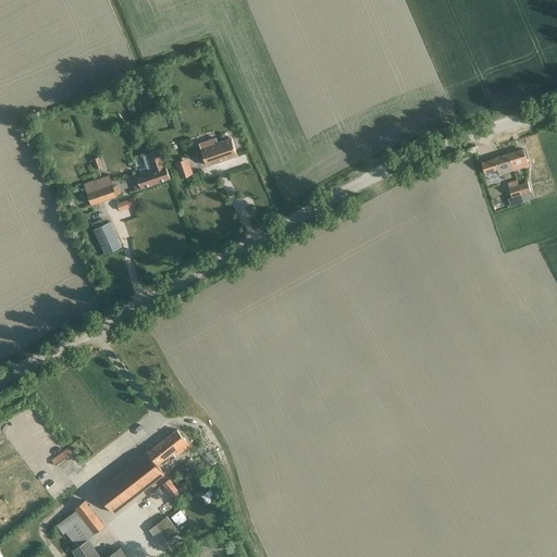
[(137,82),(124,86),(127,94),(139,89),(137,82)]
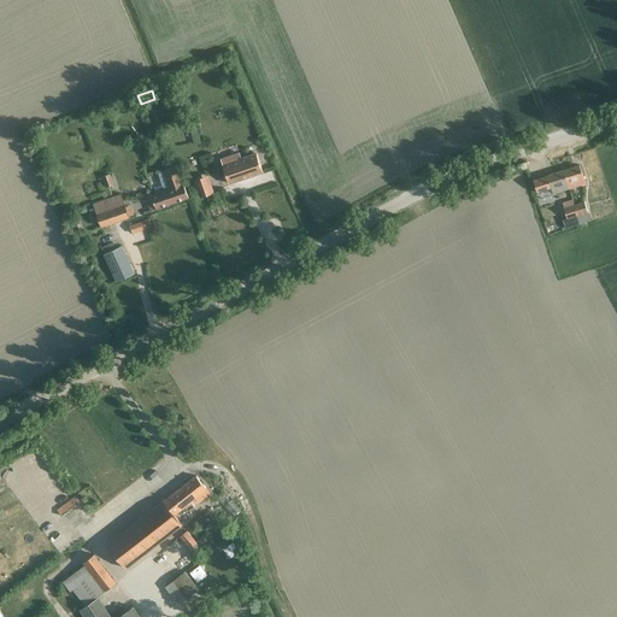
[(221,159),(229,186),(263,174),(256,154),(241,159),(239,153),(221,159)]
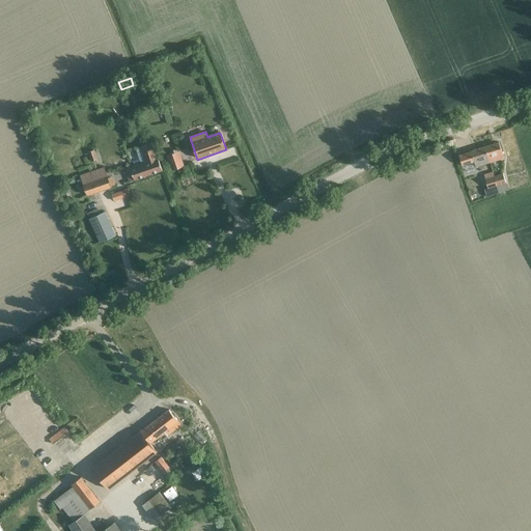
[(130,179),(162,168),(158,157),(157,158),(150,141),(140,145),(145,161),(126,168),(130,179)]
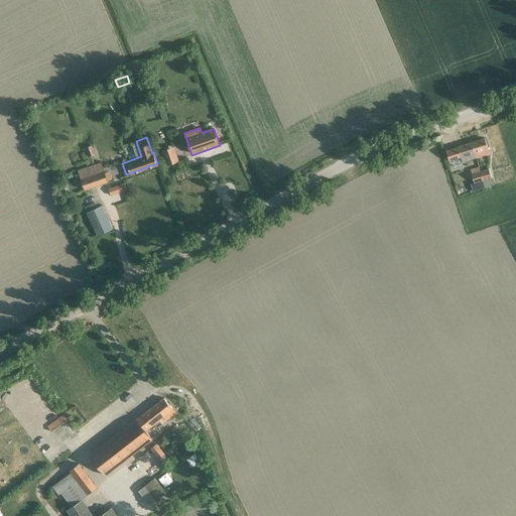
[(489,153),(485,138),(471,142),(476,157),(489,153)]
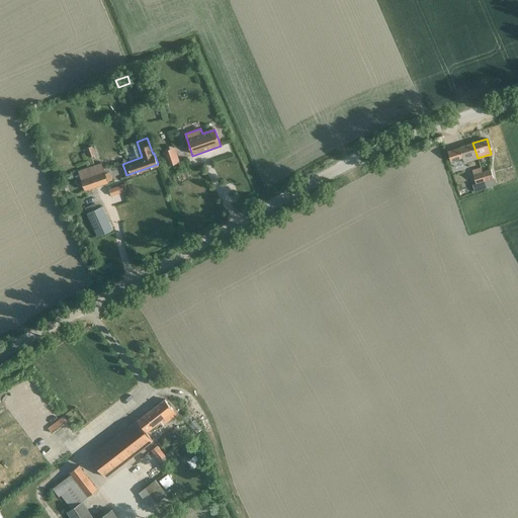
[(462,157),(464,162),(478,158),(472,143),(448,151),(451,160),(462,157)]
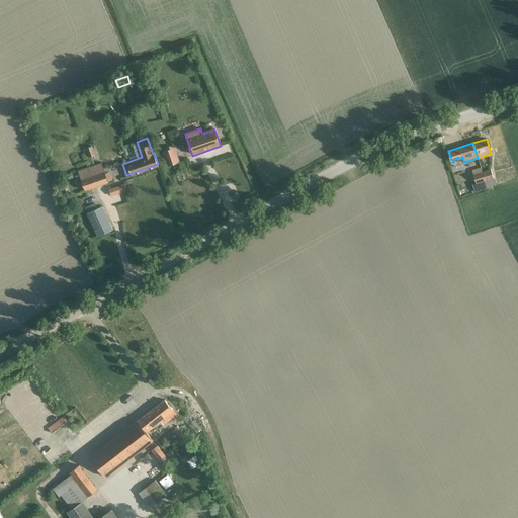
[(91,145),(86,147),(89,156),(94,154),(91,145)]
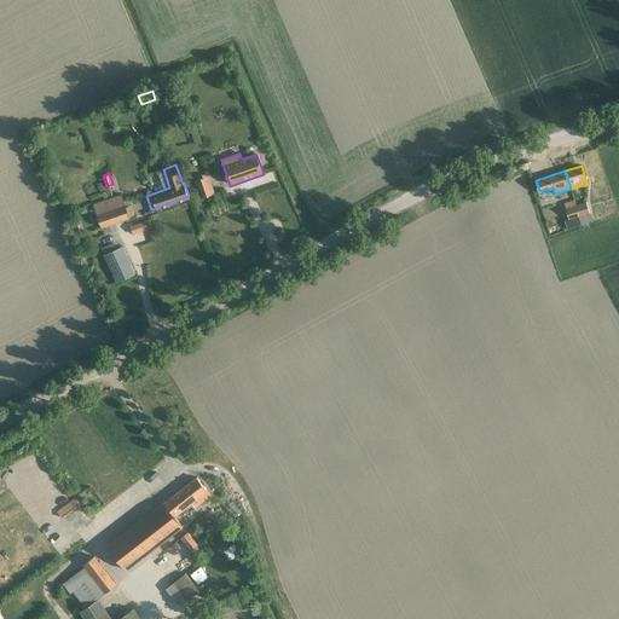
[(201,196),(214,191),(212,185),(206,187),(202,178),(195,180),(201,196)]
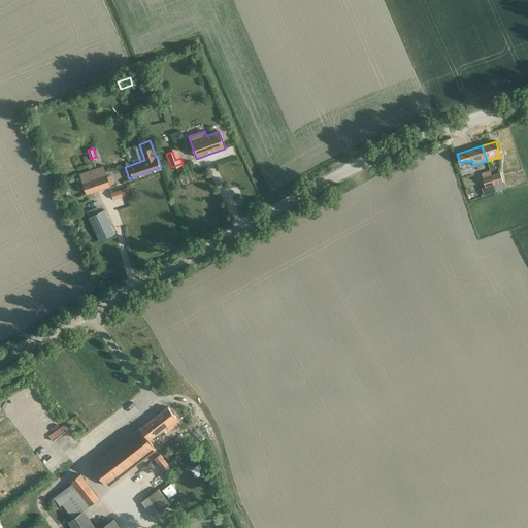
[(87,193),(110,185),(103,165),(79,173),(87,193)]
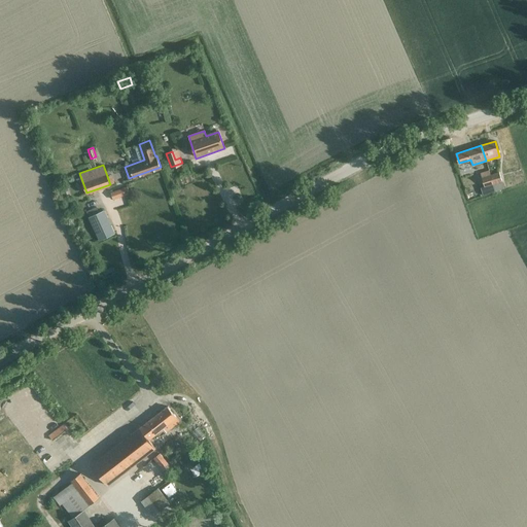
[(495,190),(489,170),(481,173),(485,185),(481,186),(483,195),(495,190)]
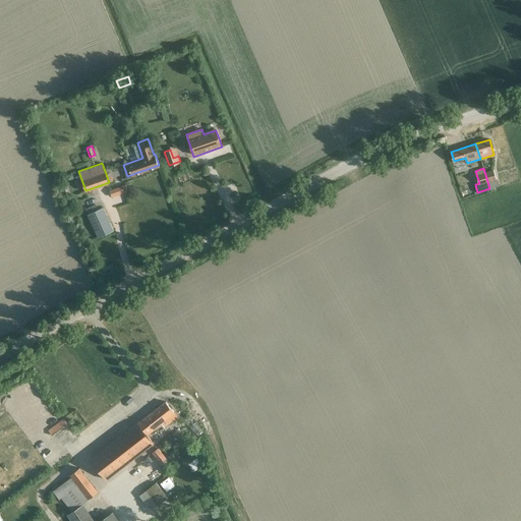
[(484,168),(483,168),(489,188),(499,186),(494,170),(485,172),(484,168)]
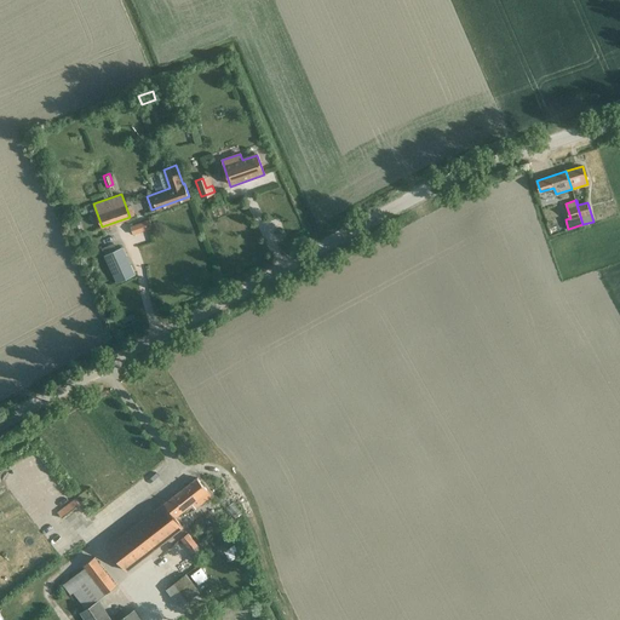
[(149,219),(131,225),(133,231),(151,225),(149,219)]
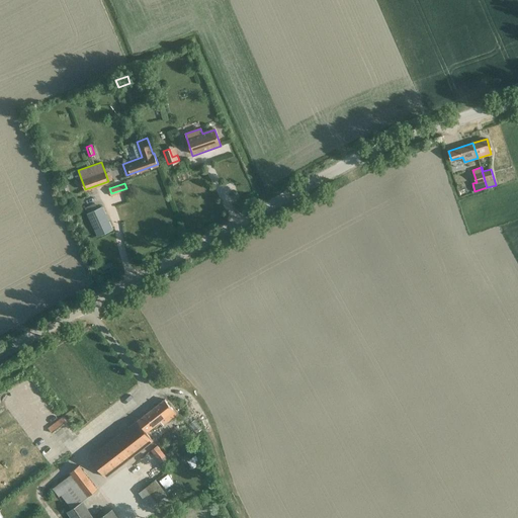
[(96,236),(111,229),(101,206),(86,213),(96,236)]
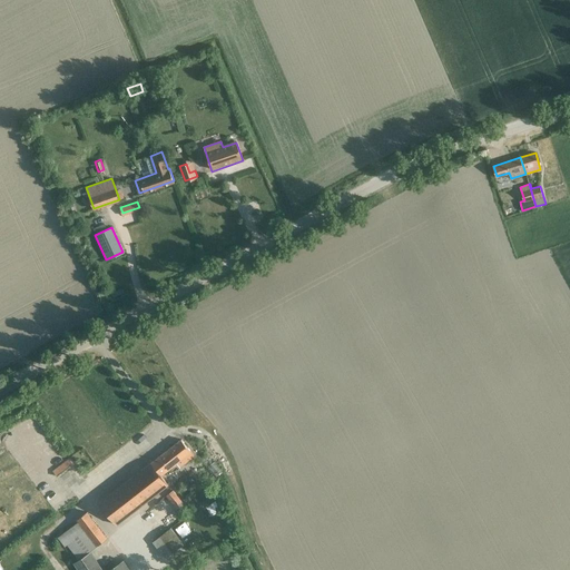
[(115,524),(167,484),(159,474),(176,462),(179,467),(193,457),(179,440),(98,502),(115,524)]
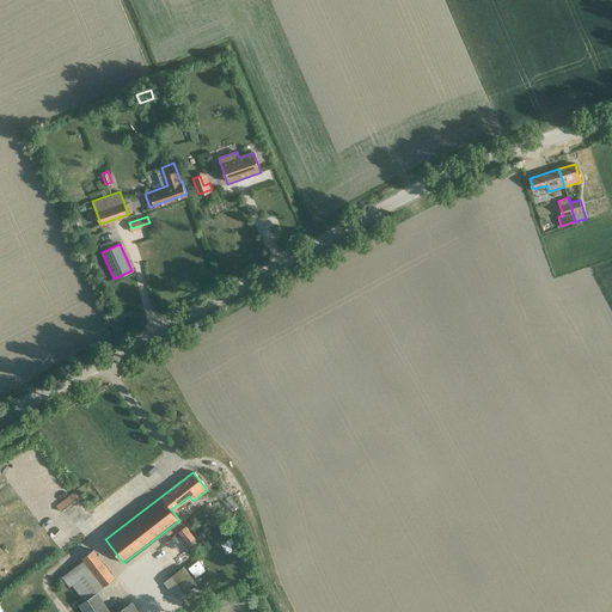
[(61,510),(78,496),(73,490),(55,505),(61,510)]
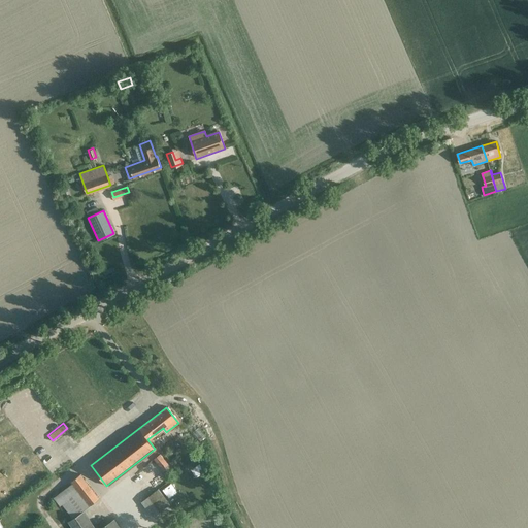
[(161,468),(167,464),(159,455),(154,459),(161,468)]
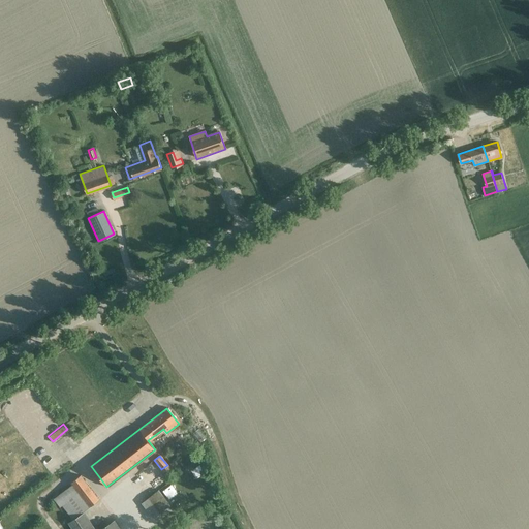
[(71,519),(89,505),(98,498),(80,474),(70,481),(71,483),(52,497),(59,506),(61,504),(71,519)]
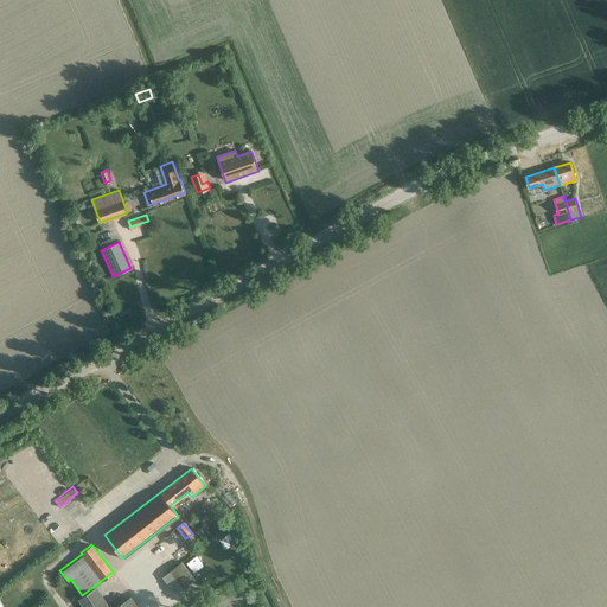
[(180,562),(170,572),(163,577),(176,594),(195,579),(180,562)]
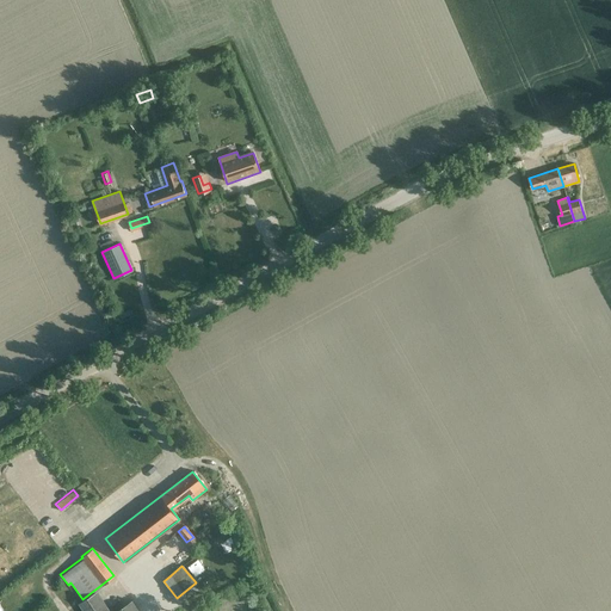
[(139,610),(133,600),(116,610),(110,610),(97,591),(79,603),(84,610),(139,610)]
